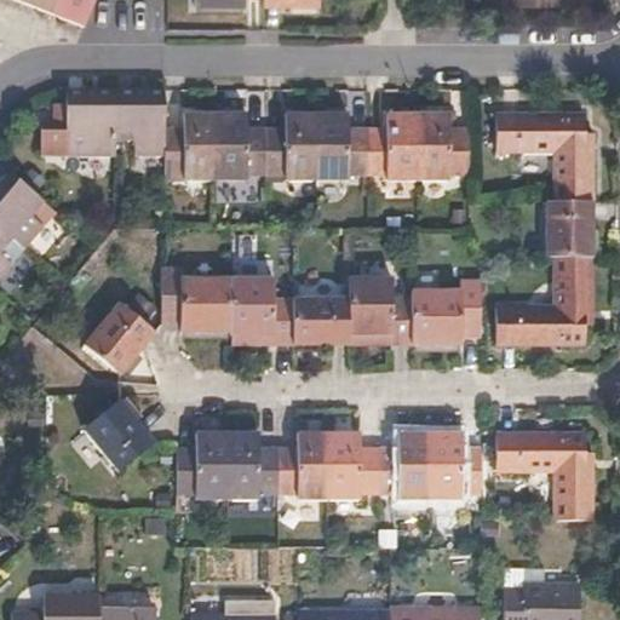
[(50,16),(56,0),(19,0),(19,5),(50,16)]
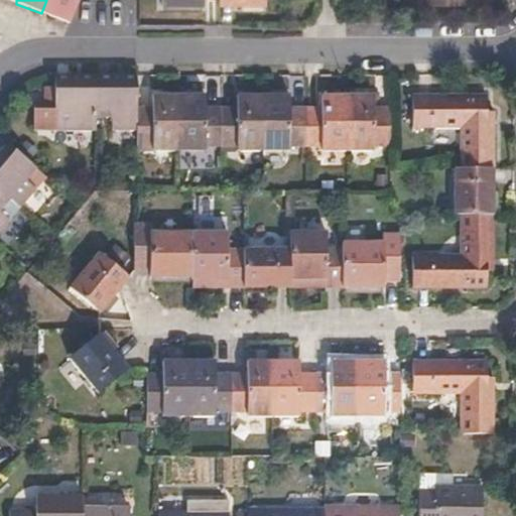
[(68,24),(77,0),(46,0),(41,13),(68,24)]
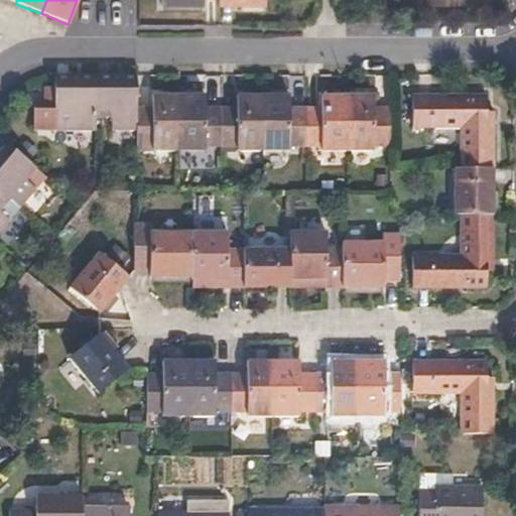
[(97,113),(97,77),(75,75),(75,72),(57,72),(56,94),(36,99),(36,126),(97,127),(97,113)]
